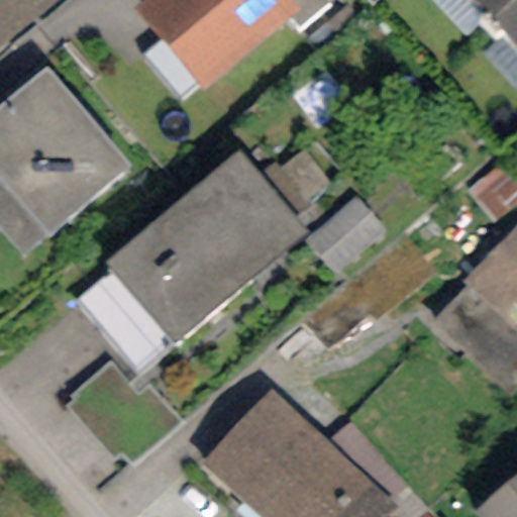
[(0,0),(0,47),(57,0),(0,0)]
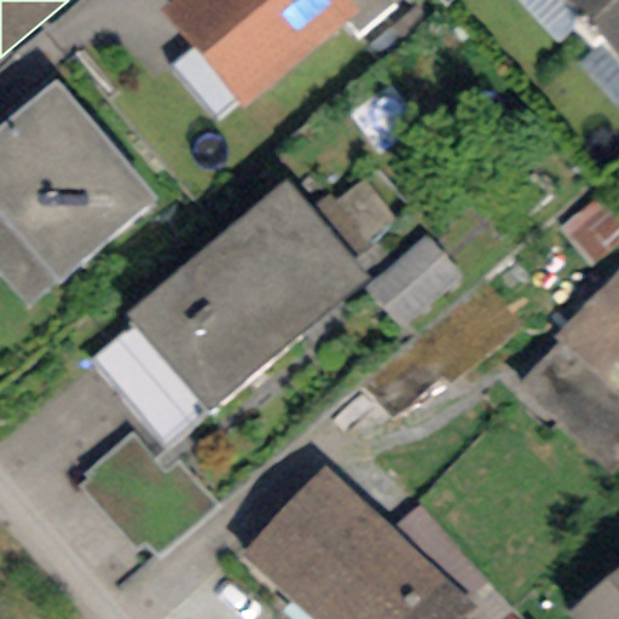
[(171,0),(161,9),(243,109),(347,24),(357,35),(395,4),(391,0),(171,0)]
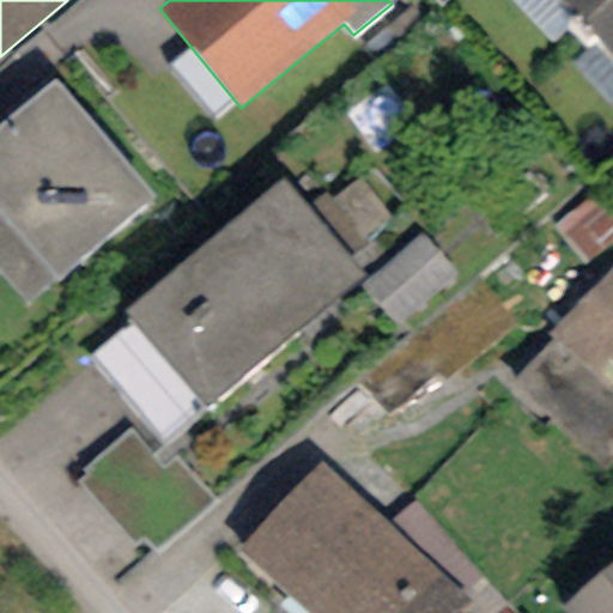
[(612,0),(560,0),(612,55),(612,0)]
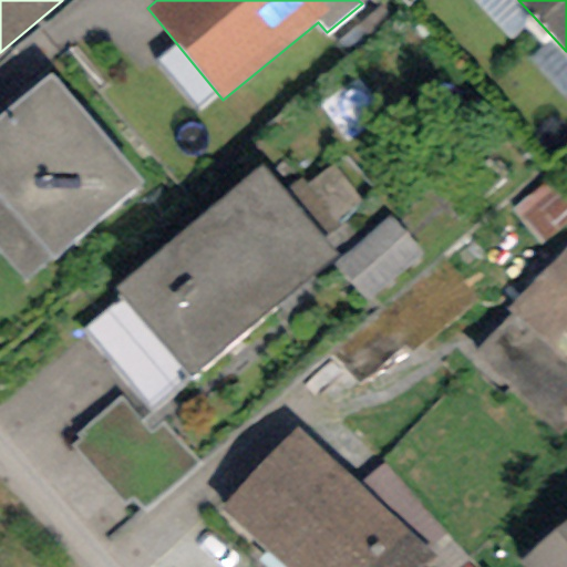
[(143,183),(50,74),(0,116),(0,251),(27,282),(143,183)]
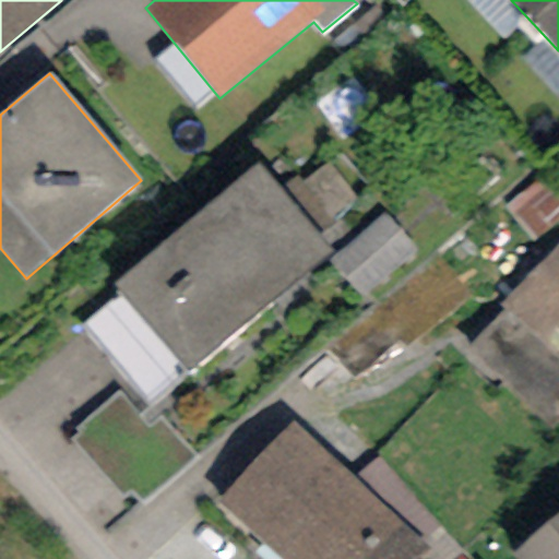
[(334,253),(259,165),(115,285),(121,293),(84,324),(152,405),(334,253)]
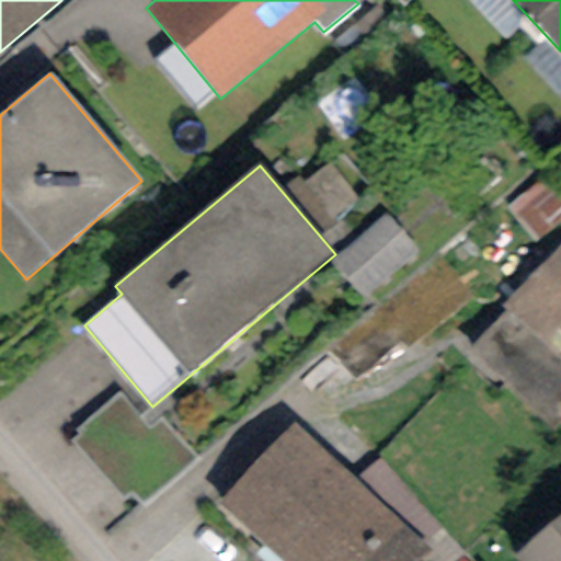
[(560,425),(560,244),(502,306),(507,310),(470,350),(554,433),(560,425)]
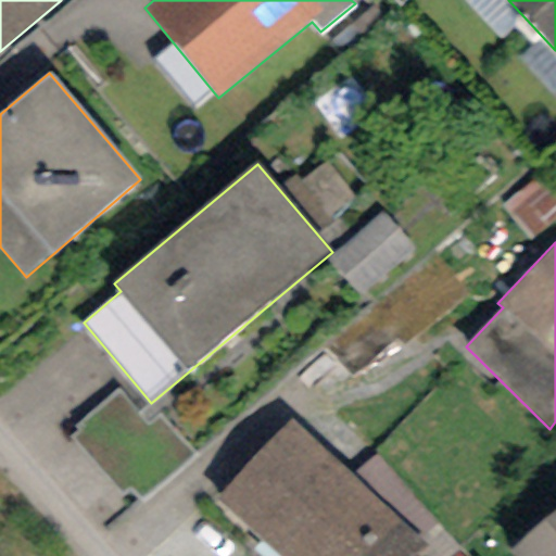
[(353,475),(291,418),(216,498),(278,555),(417,555),(428,545),(421,541),(353,475)]
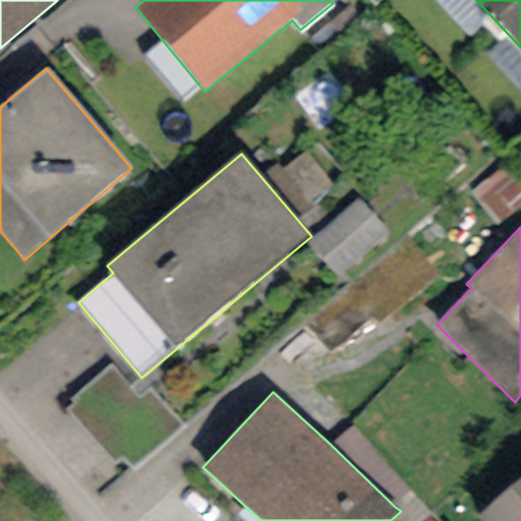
[(352,422),(331,445),(395,507),(416,484),(352,422)]
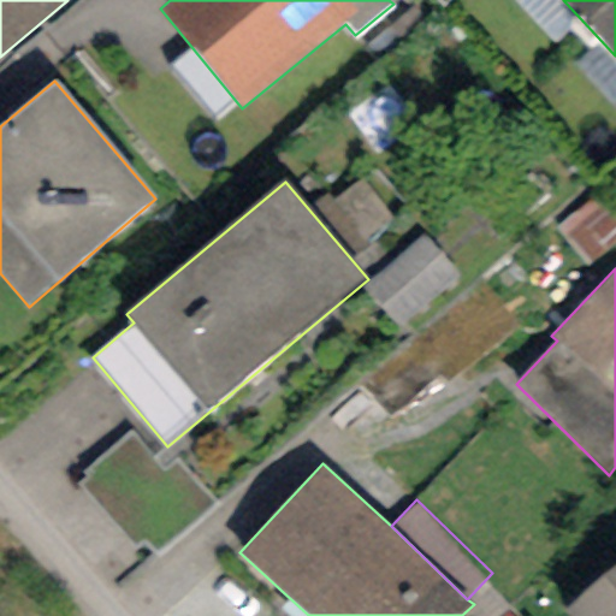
[(615,615),(615,566),(564,610),(568,615),(615,615)]
